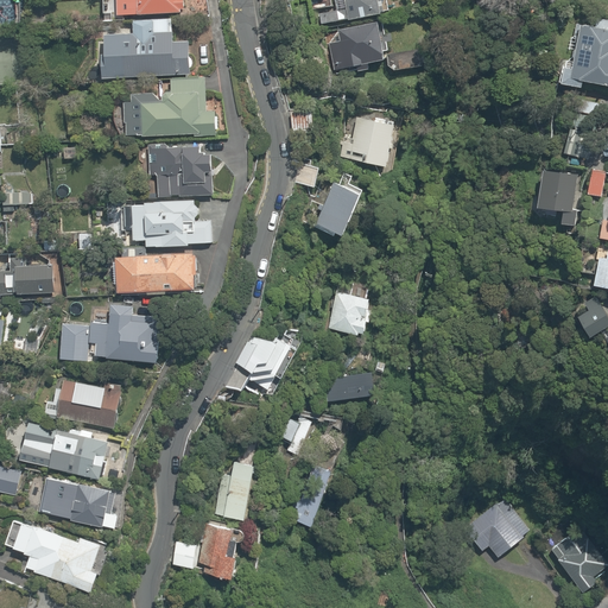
[(182,0),(115,0),(116,16),(183,13),(182,0)]
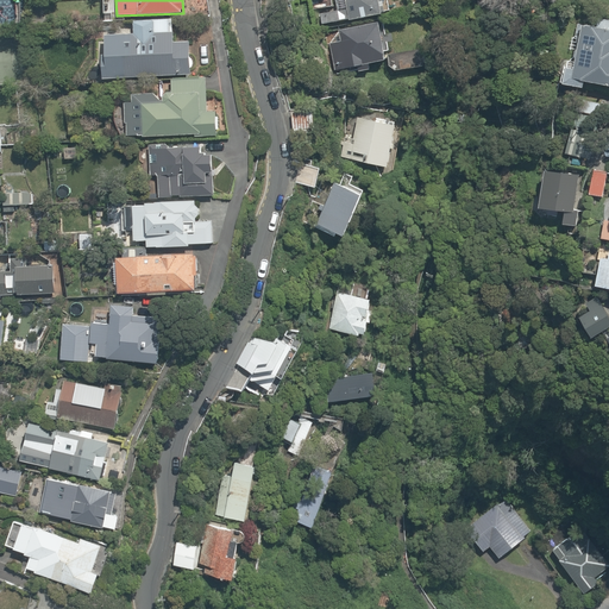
[(376,0),(337,0),(339,12),(322,14),(324,24),(380,17),(376,0)]
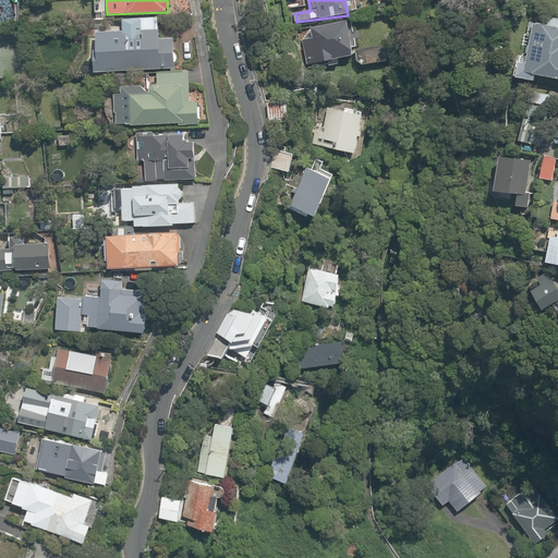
[(121,19),(122,32),(95,33),(97,72),(173,68),(171,29),(159,29),(159,16),(121,19)]
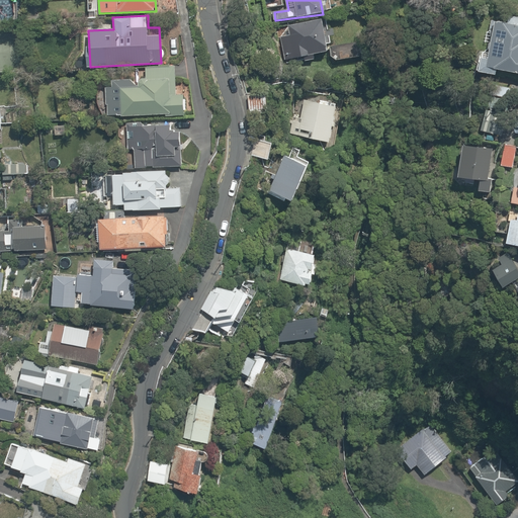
[(316,60),(315,55),(328,53),(321,19),(288,25),(290,35),(280,36),(285,61),(305,57),(306,62),(316,60)]
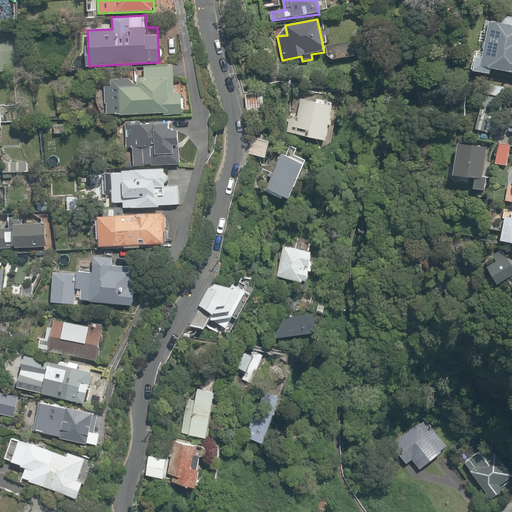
[(490,69),(511,73),(511,25),(491,21),(483,54),(474,52),(469,71),(488,76),(490,69)]
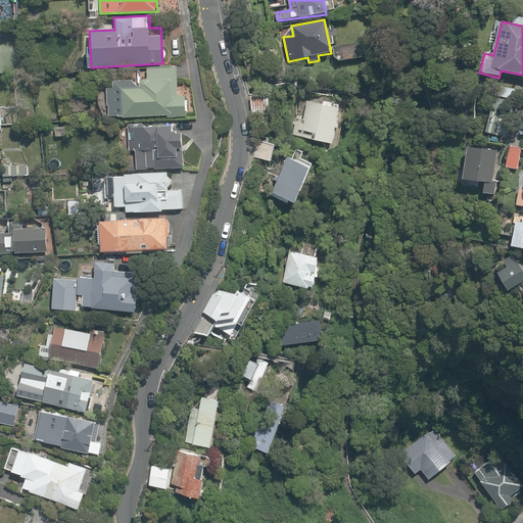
[(364,43),(337,46),(339,62),(366,58),(364,43)]
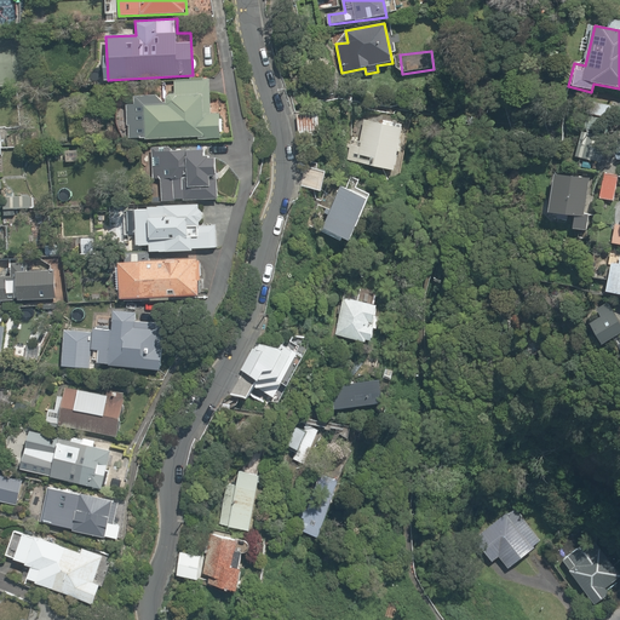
[(160,104),(160,95),(130,96),(132,139),(197,136),(197,143),(220,142),(219,115),(208,116),(206,78),(176,80),(177,93),(166,93),(167,104),(160,104)]
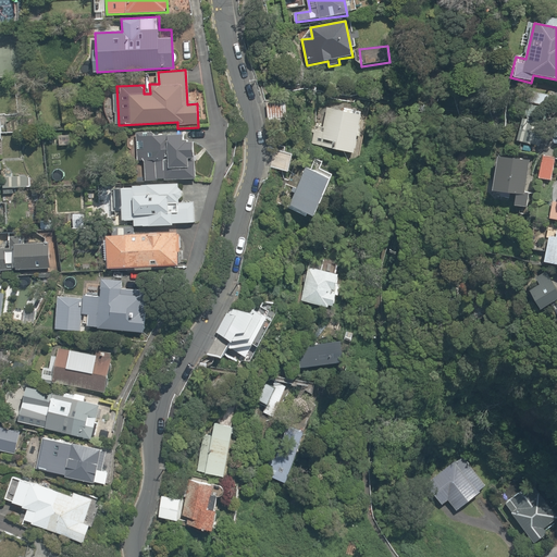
[(552,94),(540,90),(536,103),(549,107),(552,94)]
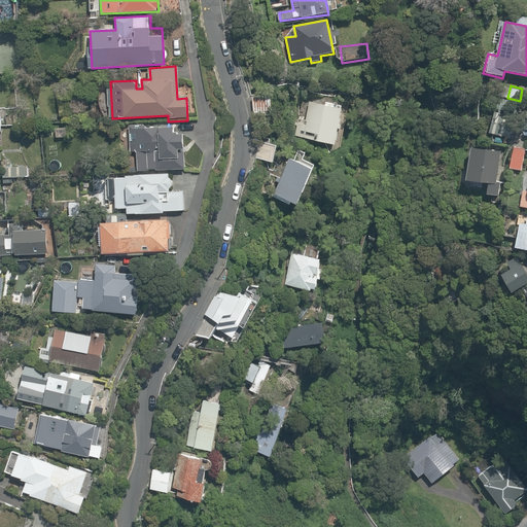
[(323,106),(309,102),(304,123),(296,120),(293,133),(338,144),(347,106),(324,100),(323,106)]
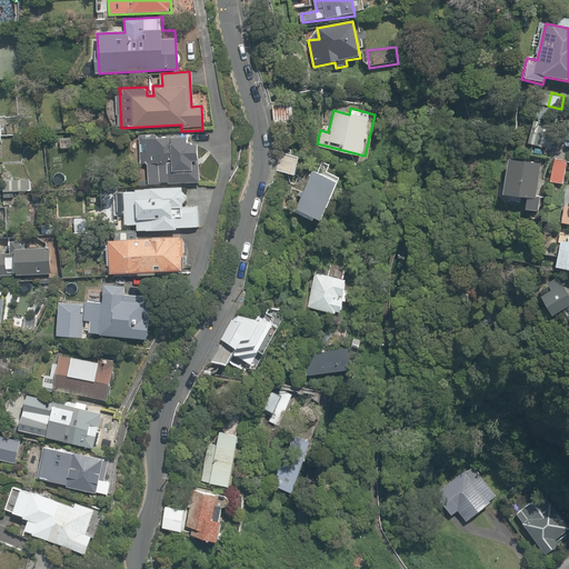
[(187,135),(140,136),(141,166),(149,165),(150,185),(202,182),(201,148),(187,135)]
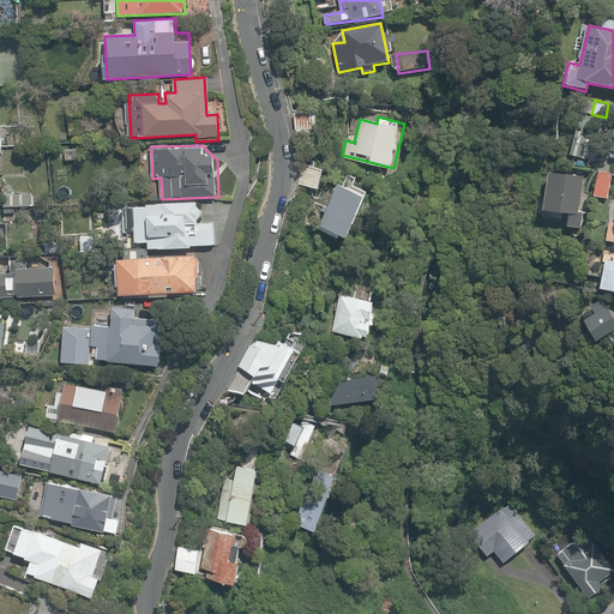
[(613,173),(597,170),(593,196),(609,198),(613,173)]
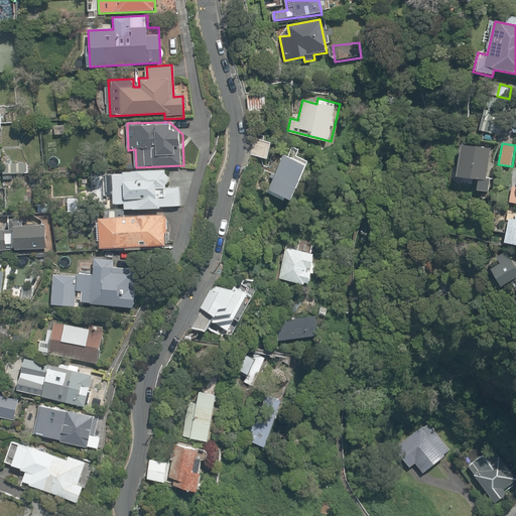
[(462,145),(459,179),(479,181),(478,190),(489,191),(493,148),(462,145)]
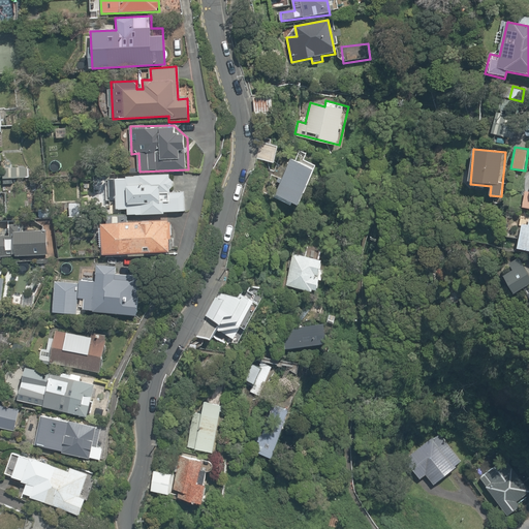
[(315,170),(292,159),(276,193),(299,205),(315,170)]
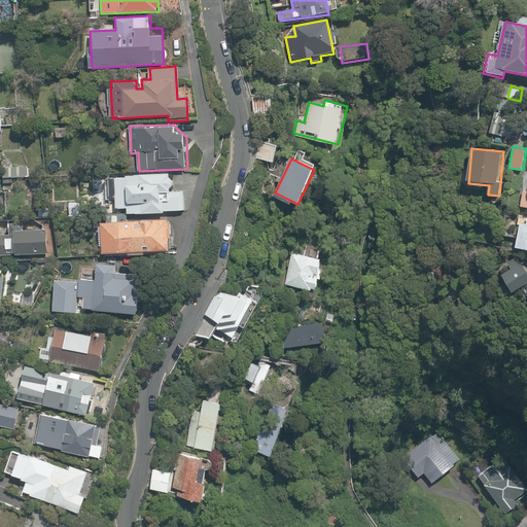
[(29,167),(1,166),(1,176),(28,177),(29,167)]
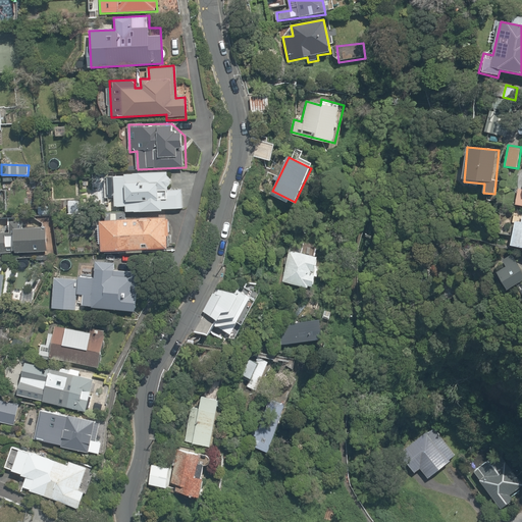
[(126,208),(126,212),(162,212),(163,209),(180,209),(180,191),(167,191),(168,174),(115,174),(114,208),(126,208)]
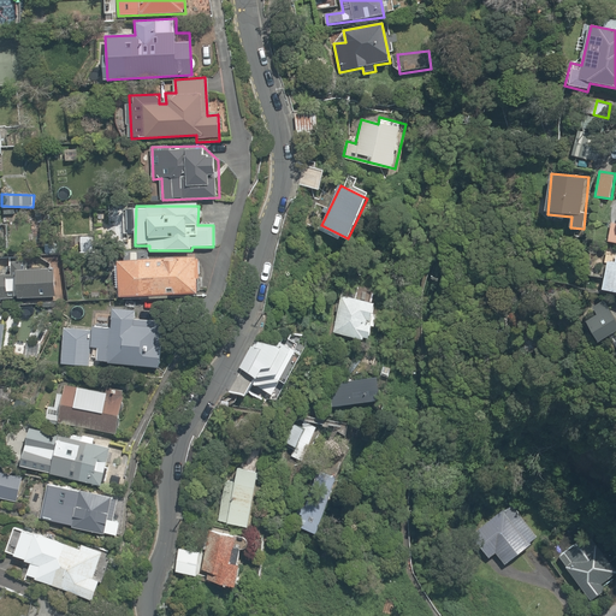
[(96,234),(66,235),(66,254),(96,254),(96,234)]
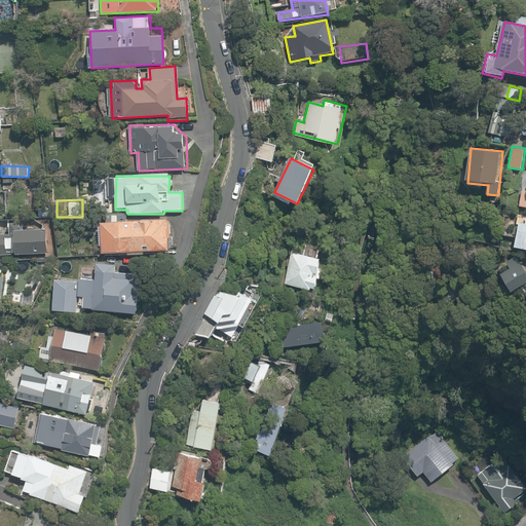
[(525,217),(525,223),(519,222),(515,249),(525,250),(525,217)]
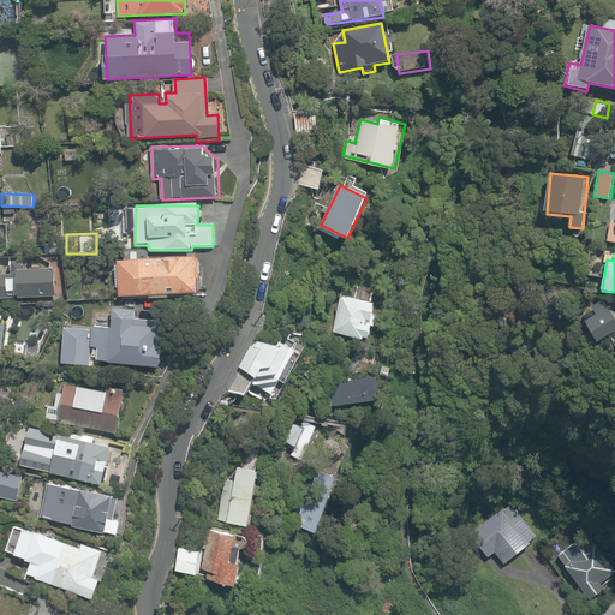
[(198,257),(118,261),(119,297),(199,294),(198,257)]
